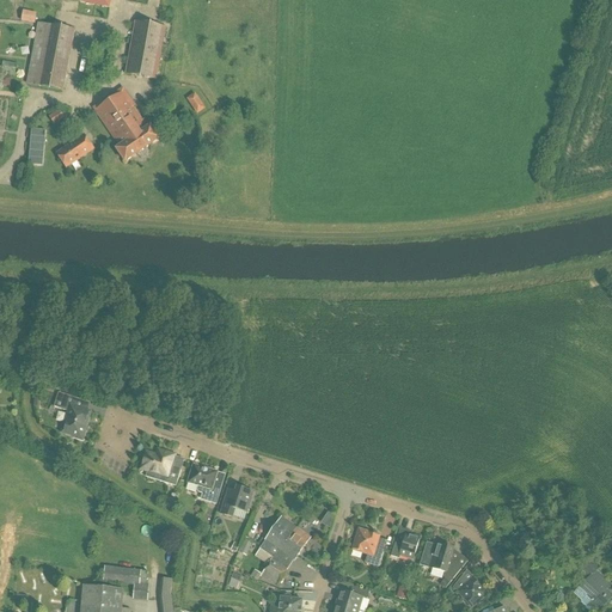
[(23,11),(22,22),(35,24),(37,13),(23,11)]
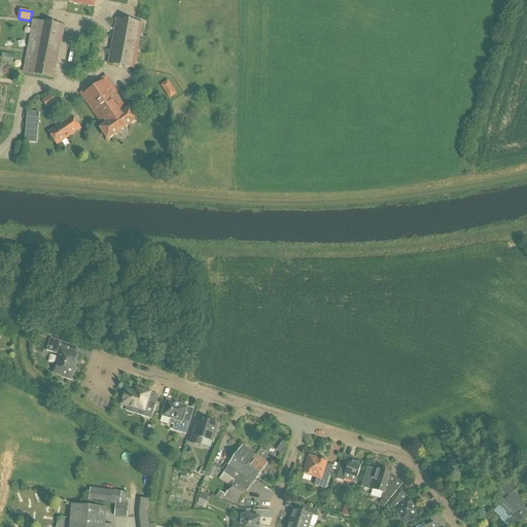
[(110,63),(136,67),(143,23),(117,19),(110,63)]
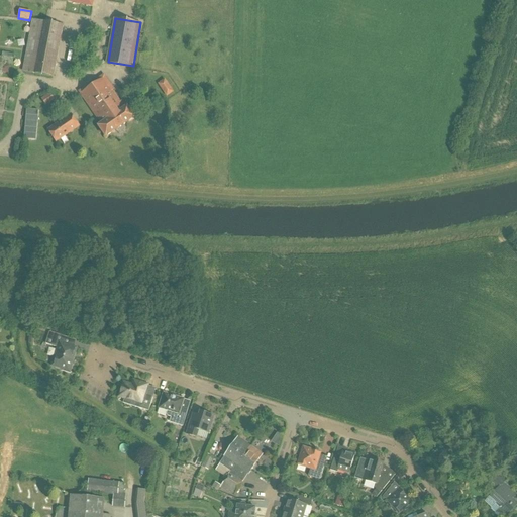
[(54,78),(64,25),(31,19),(22,72),(54,78)]
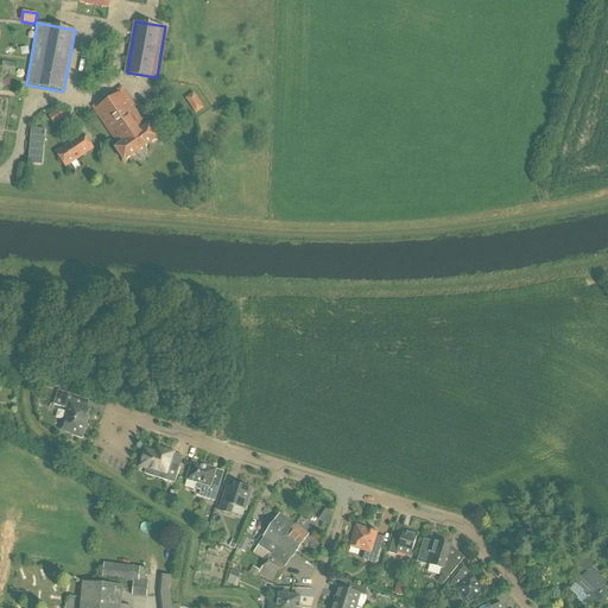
[(149,128),(124,92),(97,109),(122,145),(118,149),(127,160),(135,154),(137,156),(138,157),(140,157),(141,157),(144,157),(145,156),(147,154),(147,153),(149,151),(149,150),(149,147),(149,146),(147,146),(160,138),(152,125),(149,128)]
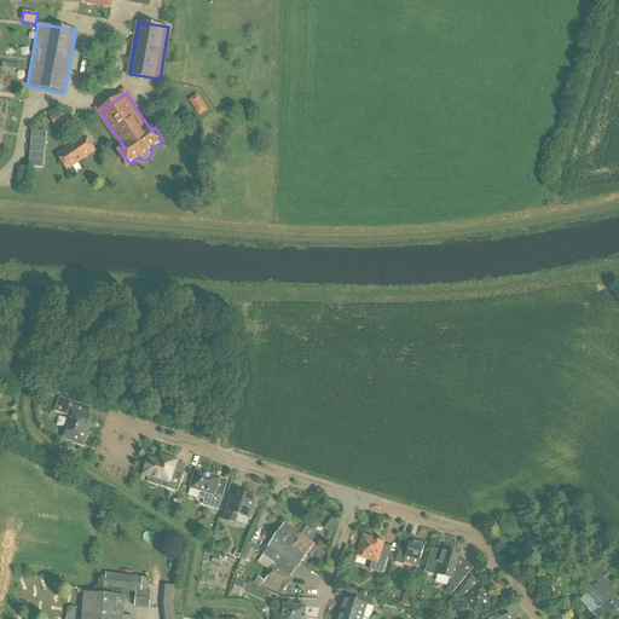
[(204,94),(195,99),(203,115),(212,111),(204,94)]
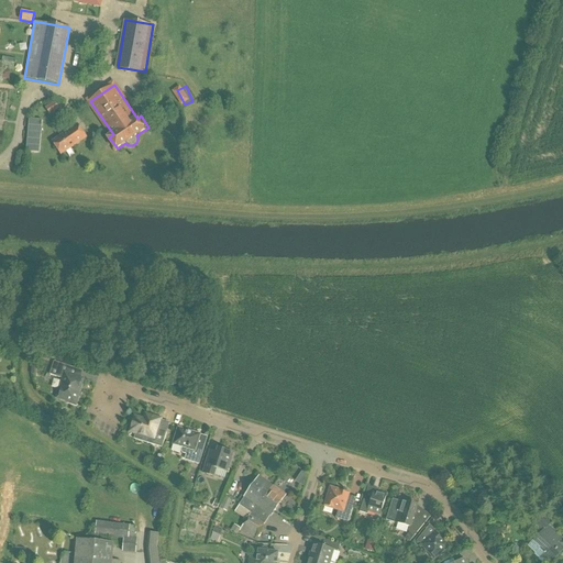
[(55,101),(46,107),(51,114),(59,109),(55,101)]
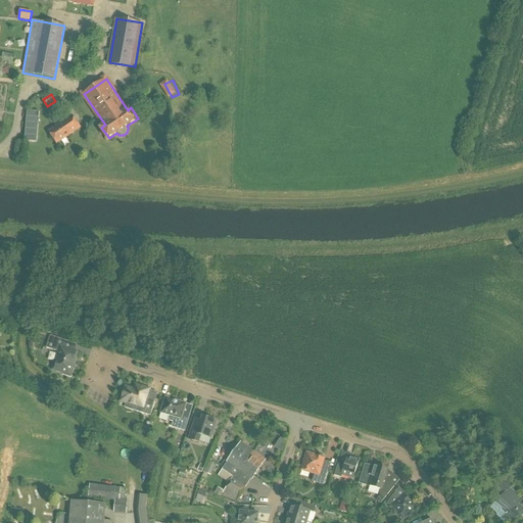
[(58,143),(82,128),(74,116),(51,132),(58,143)]
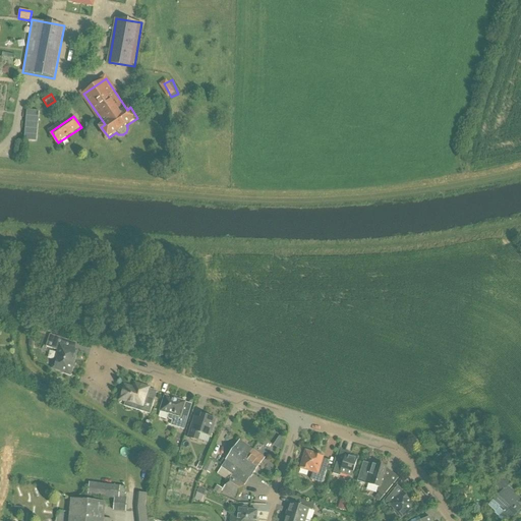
[(70,377),(73,367),(72,367),(77,351),(65,347),(67,340),(50,335),(46,347),(58,350),(52,368),(62,371),(62,373),(70,377)]
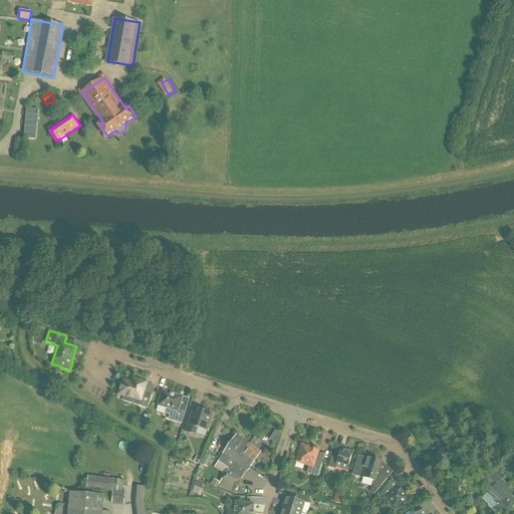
[(136,384),(122,379),(117,395),(132,399),(131,402),(132,404),(148,409),(152,396),(144,393),(146,388),(146,387),(146,386),(146,384),(145,383),(144,382),(143,381),(142,381),(141,380),(140,381),(139,381),(138,381),(138,382),(137,382),(137,383),(136,384)]
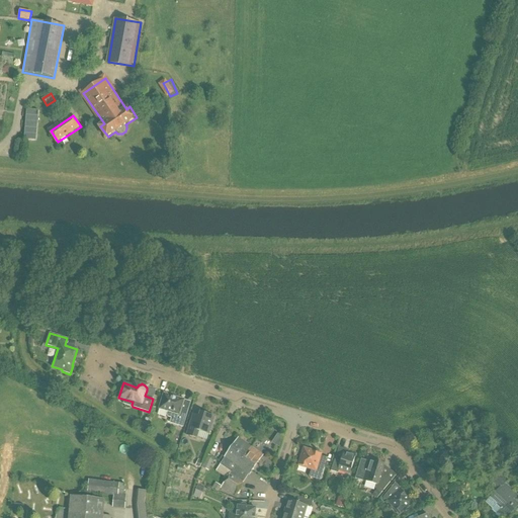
[(182,427),(187,413),(180,411),(184,400),(163,394),(159,409),(167,412),(166,415),(167,417),(171,418),(169,423),(175,424),(182,427)]
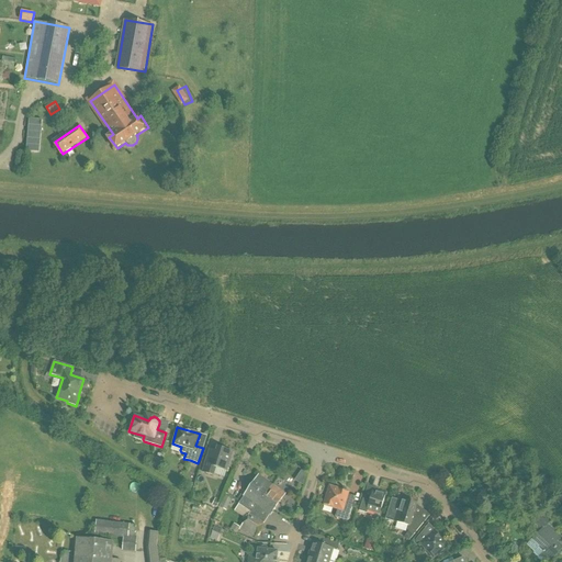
[(227,471),(233,452),(217,448),(213,459),(206,457),(202,472),(213,475),(216,468),(227,471)]
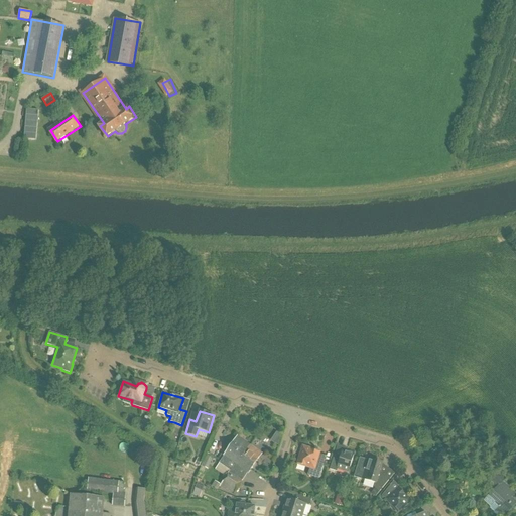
[(238,462),(250,445),(237,436),(223,457),(224,457),(219,463),(215,470),(226,477),(230,471),(231,469),(237,472),(240,468),(242,465),(238,462)]
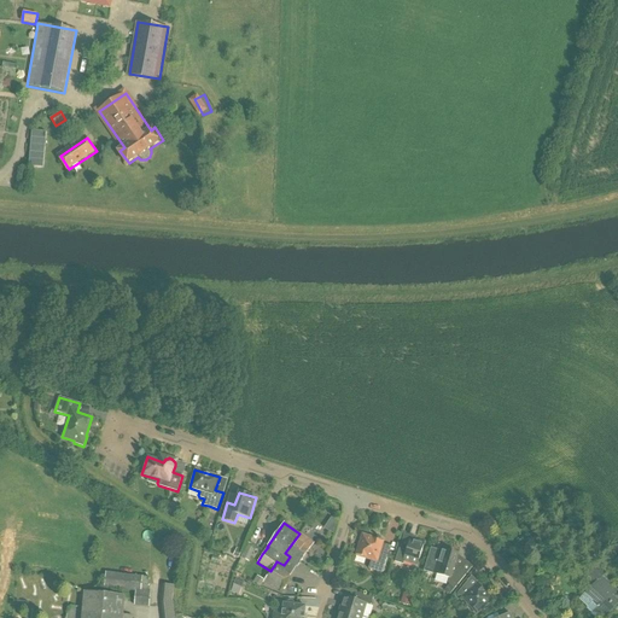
[(48,525),(36,525),(35,548),(48,548),(48,525)]
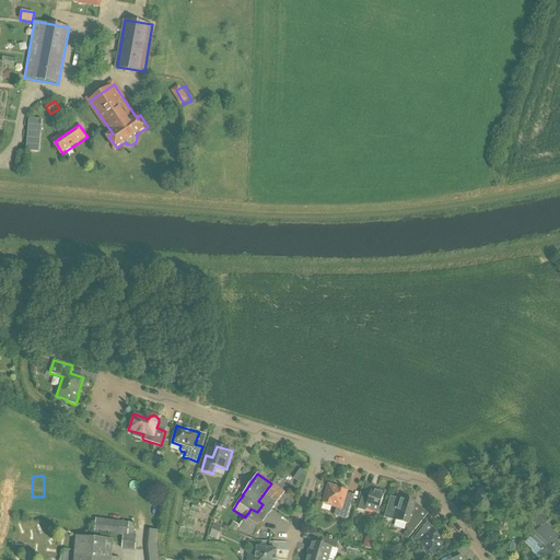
[(55,497),(55,476),(44,476),(44,497),(55,497)]
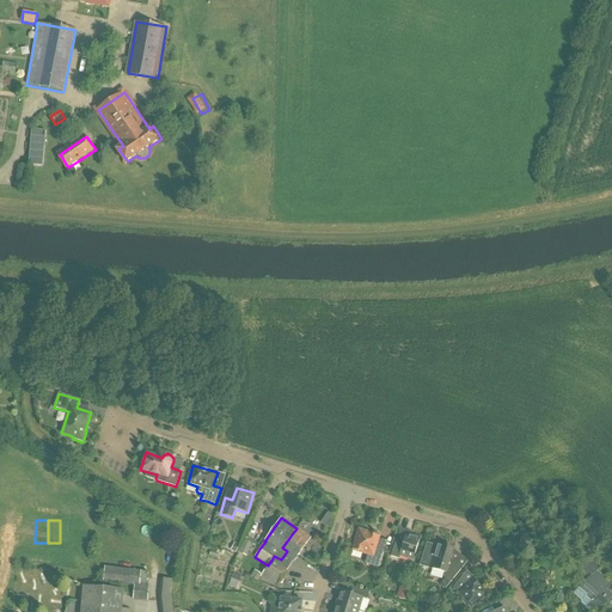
[(60,520),(60,543),(72,543),(73,520),(60,520)]
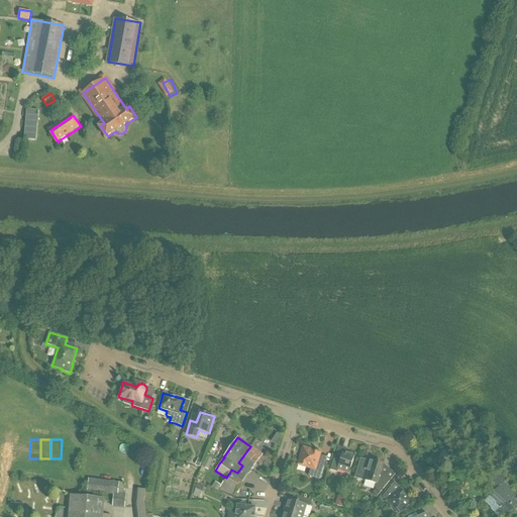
[(72,439),(62,439),(61,458),(72,458),(72,439)]
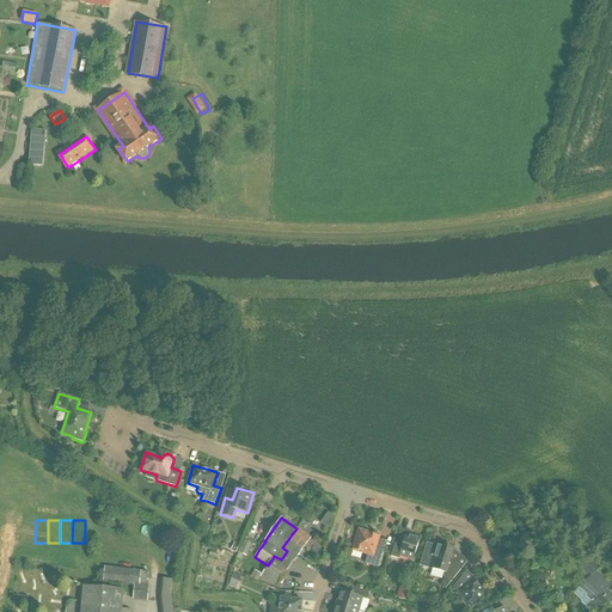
[(0,521),(0,544),(13,544),(13,521),(0,521)]
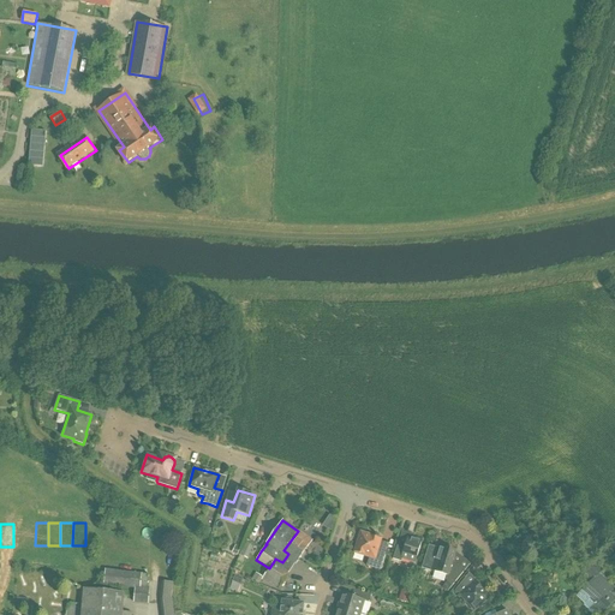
[(296,565),(311,541),(298,531),(284,550),(288,554),(286,557),(296,565)]
